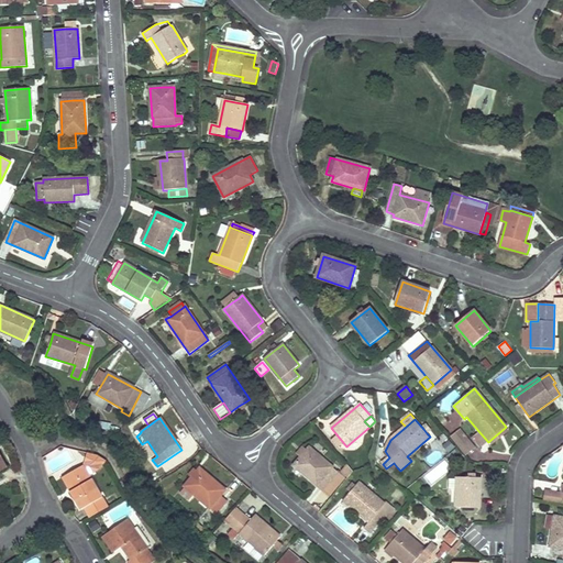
[(465,455),(476,448),(462,428),(451,435),(465,455)]
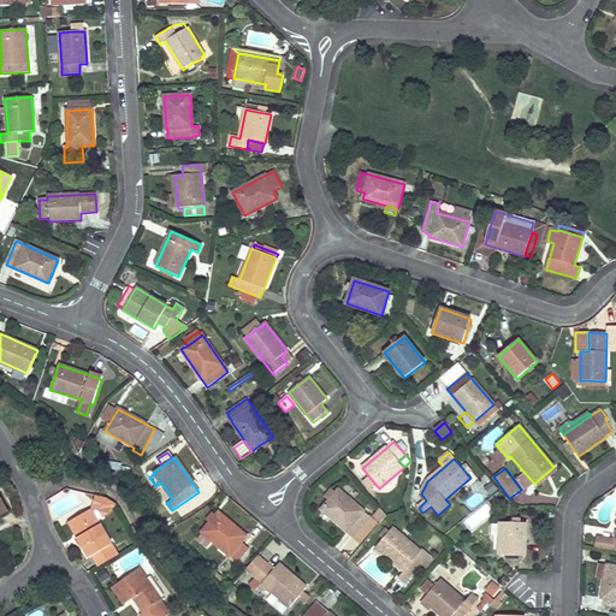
[(539,485),(555,472),(552,468),(537,481),(539,485)]
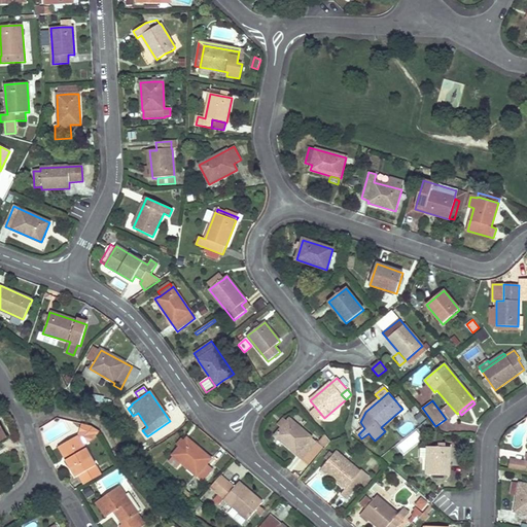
[(450,420),(457,414),(449,405),(442,411),(450,420)]
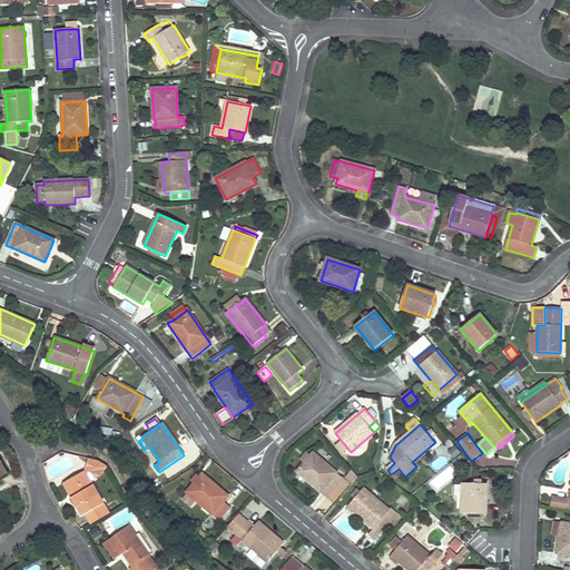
[(454,443),(443,450),(450,461),(461,453),(454,443)]
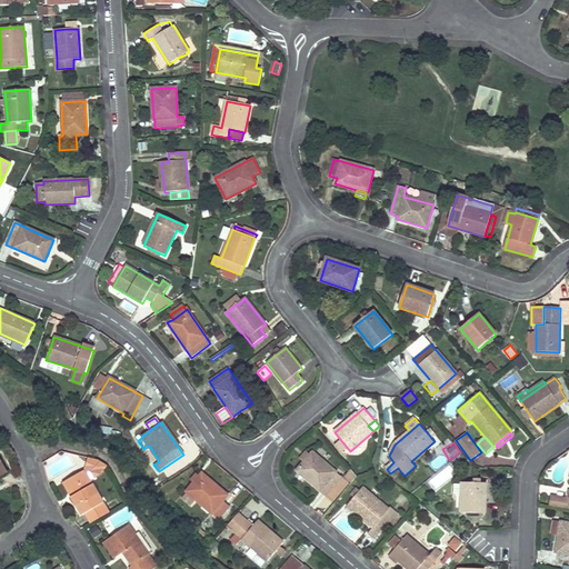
[(312,452),(310,456),(305,462),(297,470),(327,496),(342,478),(312,452)]
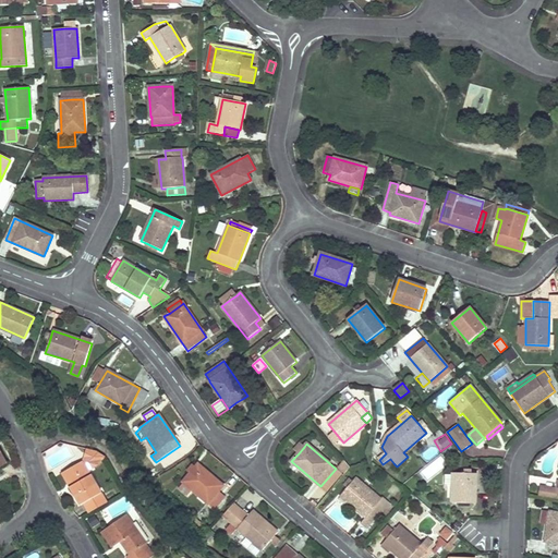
[(294,450),(299,453),(304,447),(300,444),(294,450)]
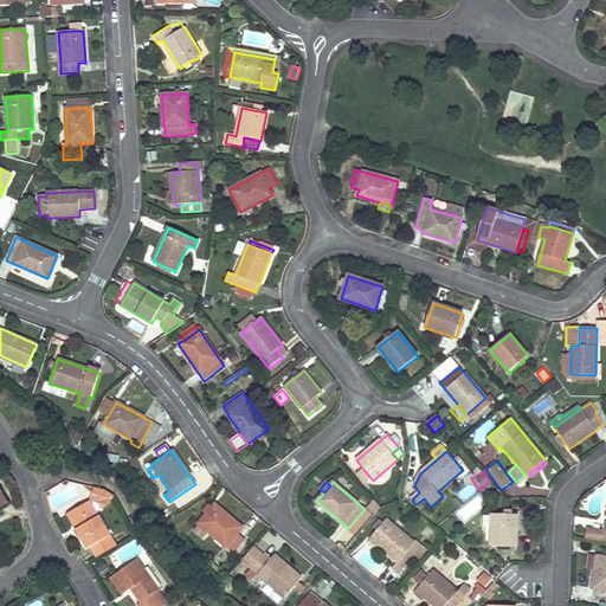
[(111,490),(103,485),(98,484),(95,483),(90,502),(92,500),(96,505),(115,495),(111,490)]
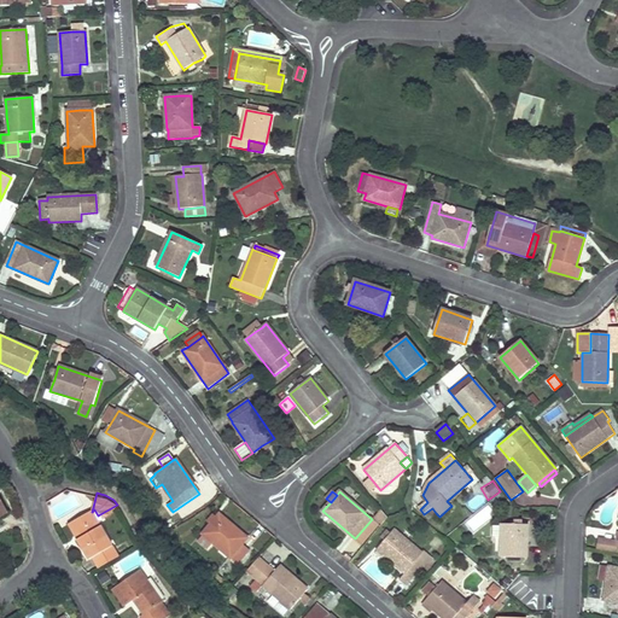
[(488,507),(466,520),(473,531),(495,518),(488,507)]
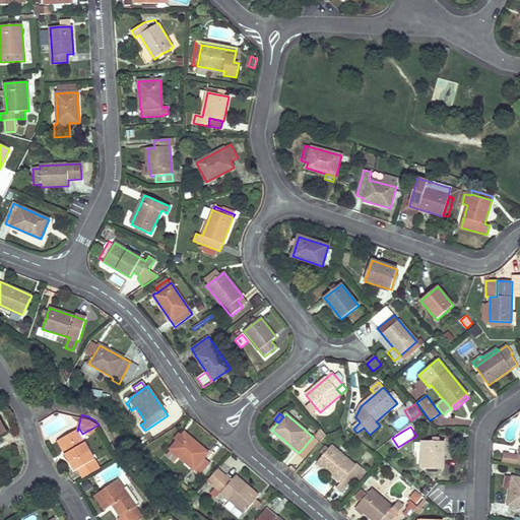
[(361,437),(367,432),(364,428),(356,433),(361,437)]
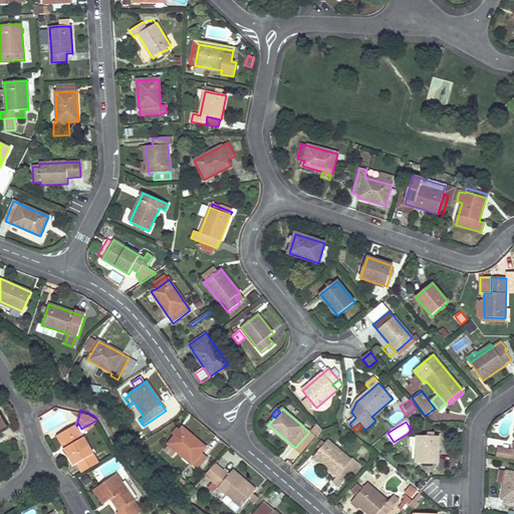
[(63,433),(67,440),(71,446),(67,448),(77,464),(95,453),(81,429),(78,424),(76,426),(63,433)]
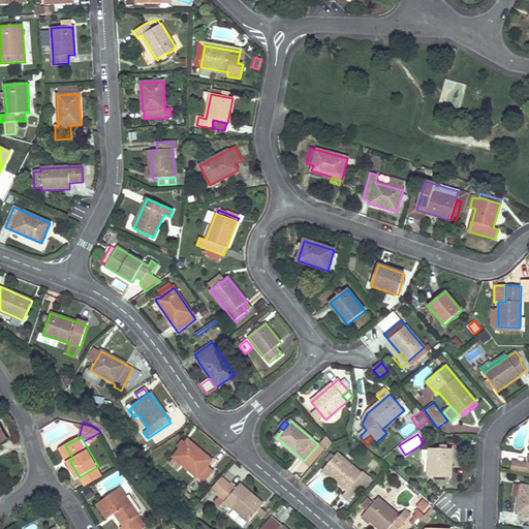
[(208,466),(212,461),(187,440),(185,442),(180,449),(174,458),(204,483),(213,470),(208,466)]
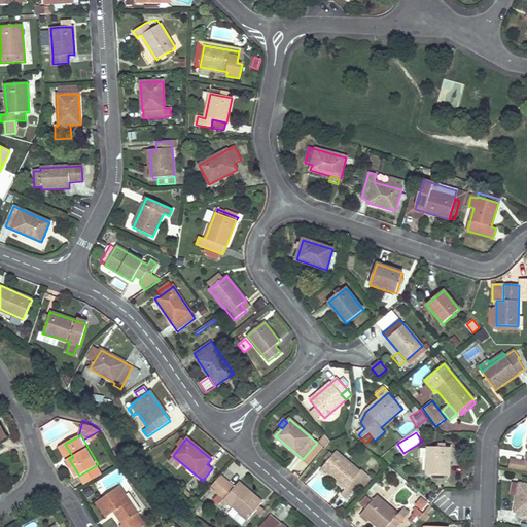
[(317,443),(303,459),(309,464),(323,447),(317,443)]
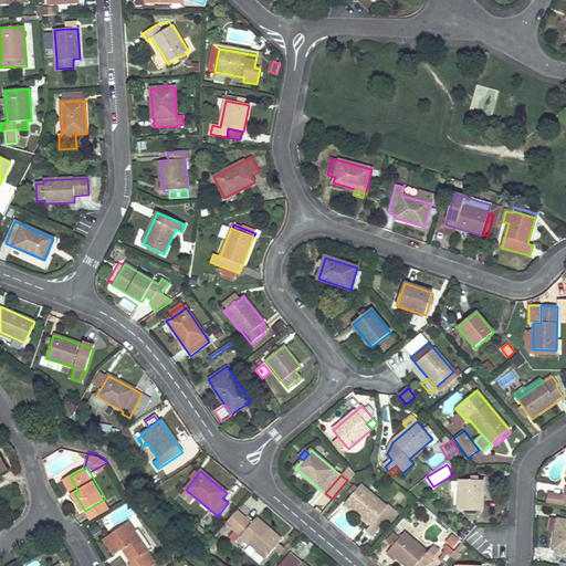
[(70,477),(66,479),(74,493),(79,491),(74,484),(70,477)]
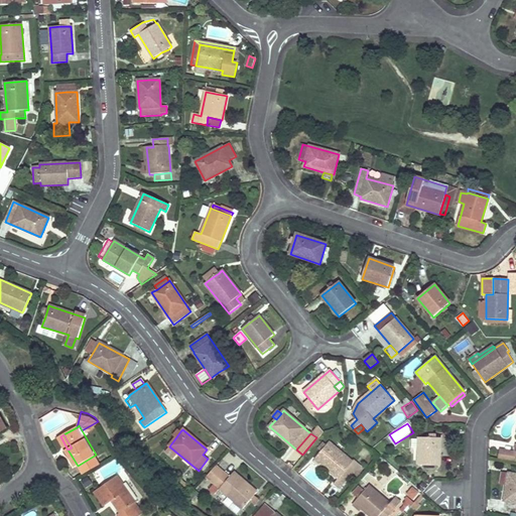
[(440,438),(419,438),(418,466),(440,466),(440,438)]
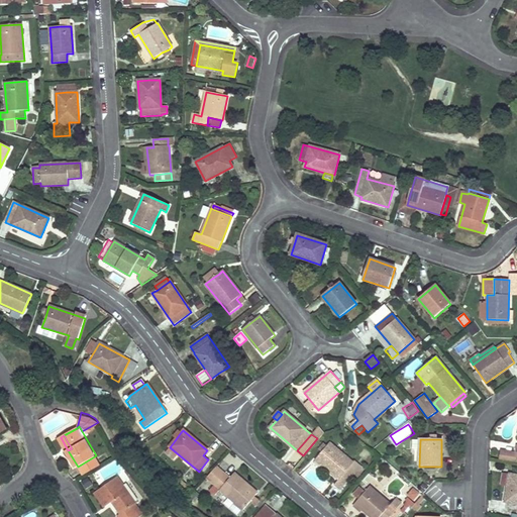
[(354,460),(352,462),(329,443),(327,446),(322,452),(315,460),(339,480),(334,486),(340,491),(353,475),(360,466),(354,460)]
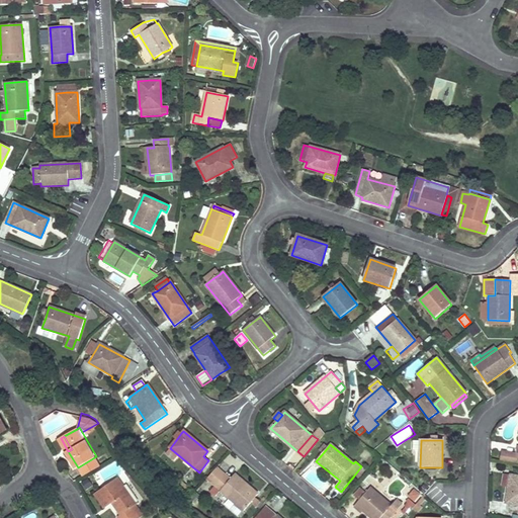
[(319,450),(323,453),(328,447),(324,444),(319,450)]
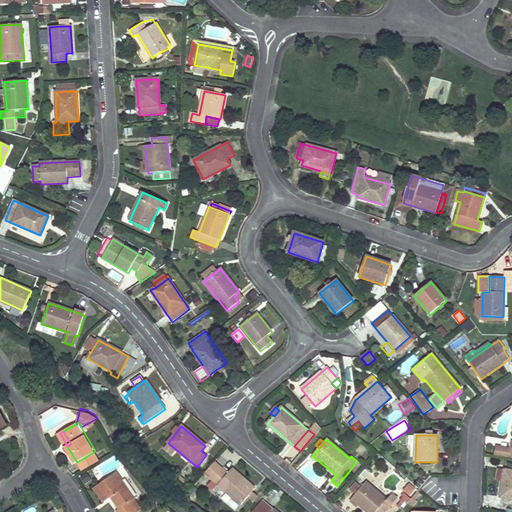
[(511,458),(511,456),(511,441),(509,449),(495,447),(493,455),(511,458)]
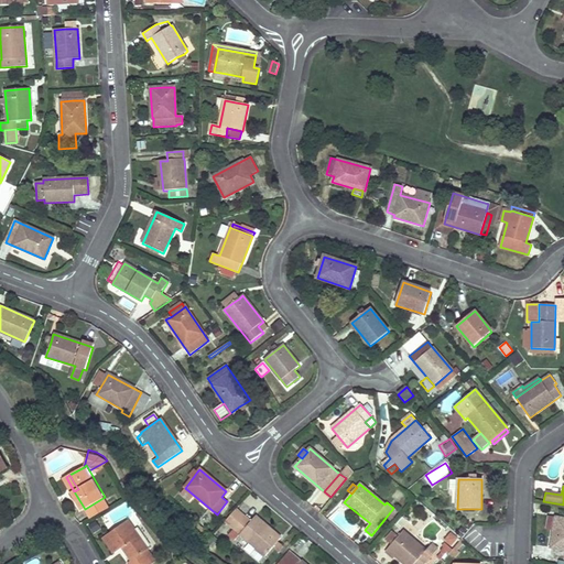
[(394,509),(393,508),(386,518),(387,519),(394,509)]
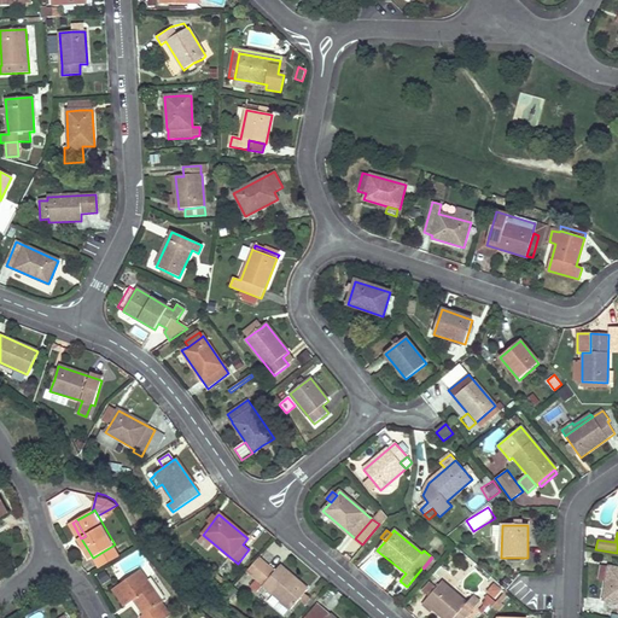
[(268,566),(258,558),(248,571),(256,579),(268,566)]
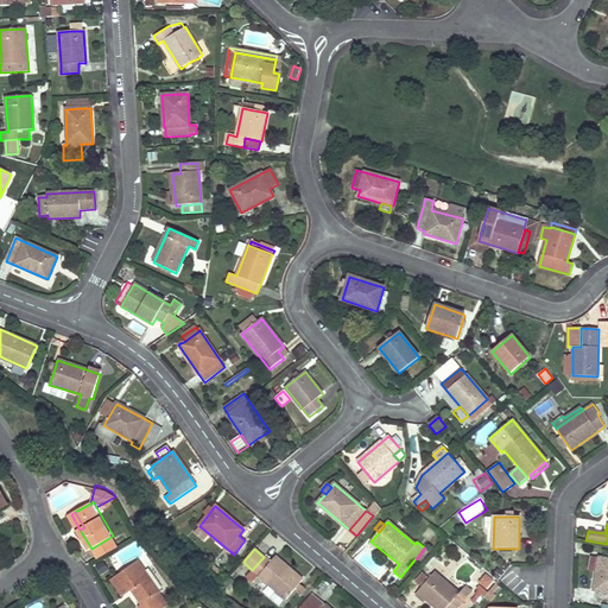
[(425,549),(417,559),(420,562),(429,551),(425,549)]
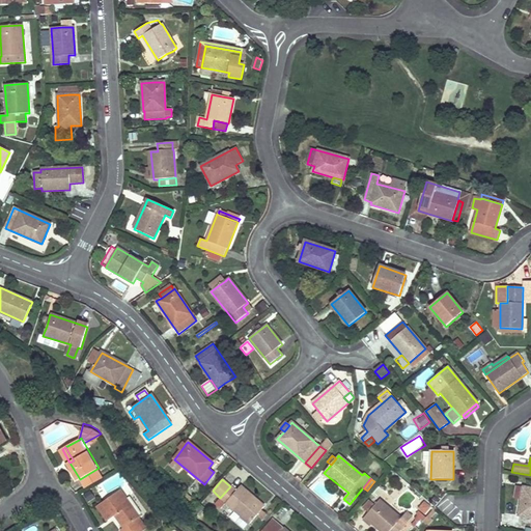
[(241,486),(236,492),(230,486),(220,498),(215,504),(221,509),(226,503),(242,516),(236,523),(244,529),(249,523),(250,524),(256,515),(261,510),(264,507),(241,486)]
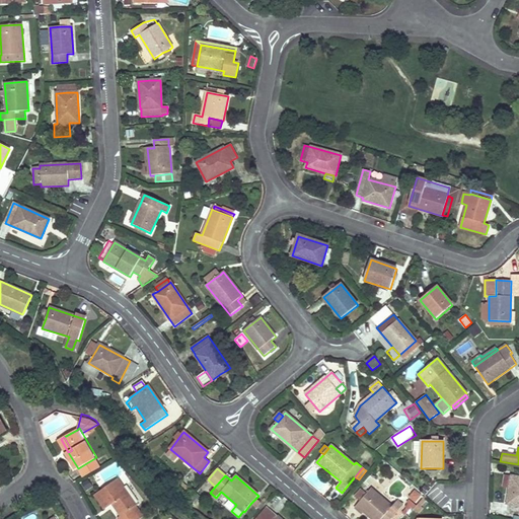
[(502,488),(509,489),(511,476),(504,475),(502,488)]
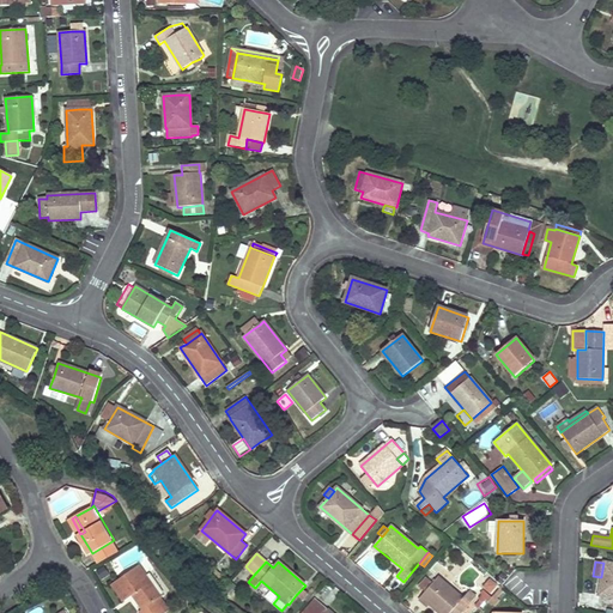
[(612,564),(604,563),(601,577),(598,595),(612,598),(612,606),(612,607),(612,606),(612,564)]
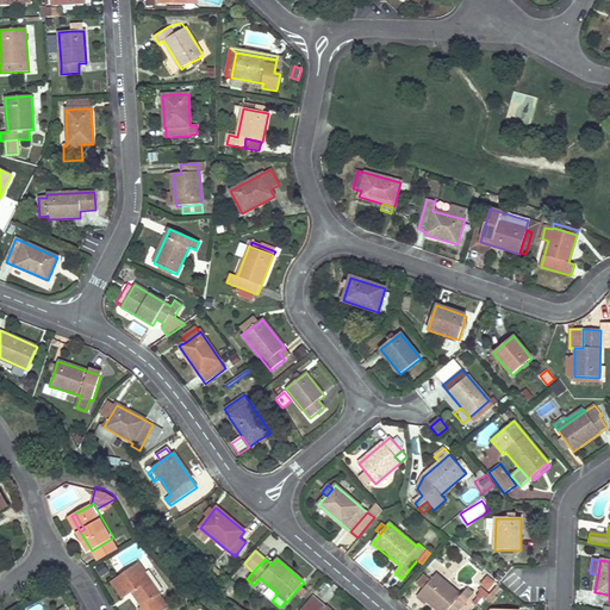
[(138,564),(112,583),(124,601),(132,595),(142,608),(138,609),(156,609),(161,607),(155,599),(160,596),(138,564)]
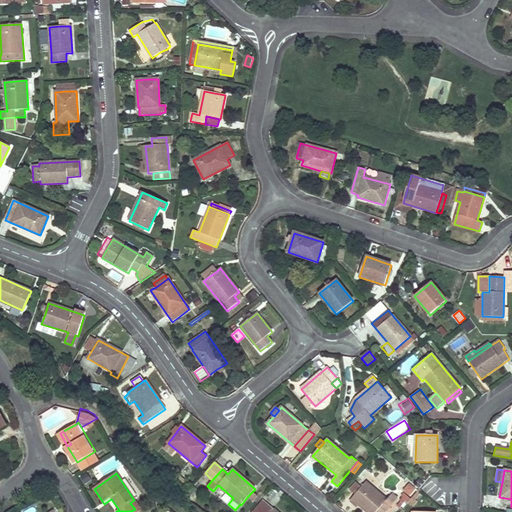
[(183,483),(185,480),(179,474),(176,477),(183,483)]
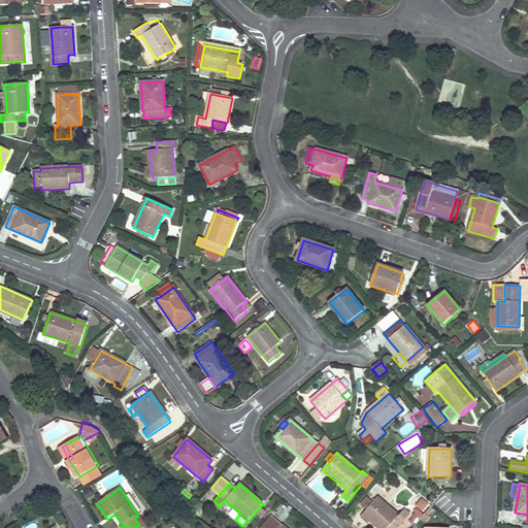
[(366,509),(373,502),(367,497),(361,505),(366,509)]
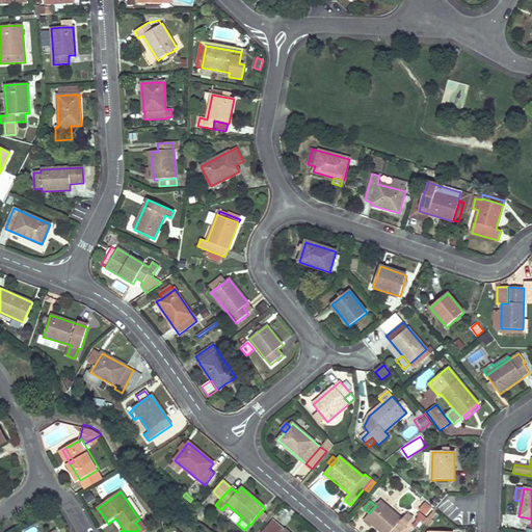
[(406,514),(401,520),(380,501),(376,506),(369,513),(366,519),(381,531),(391,531),(392,531),(401,531),(407,525),(408,525),(413,520),(406,514)]
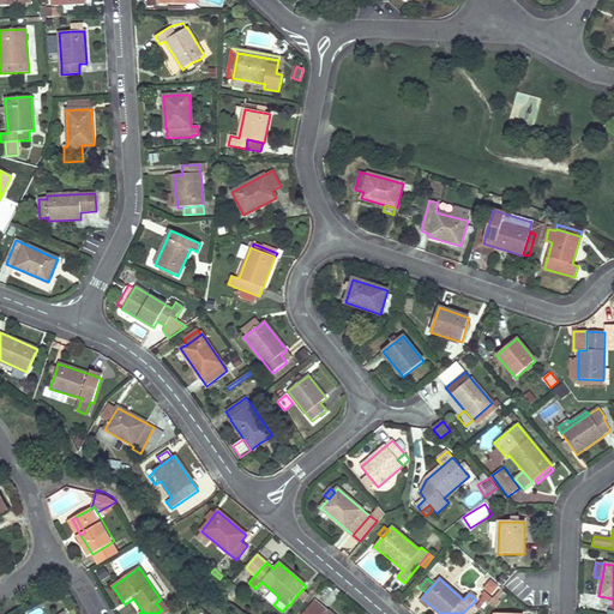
[(307,594),(302,590),(296,596),(302,601),(307,594)]
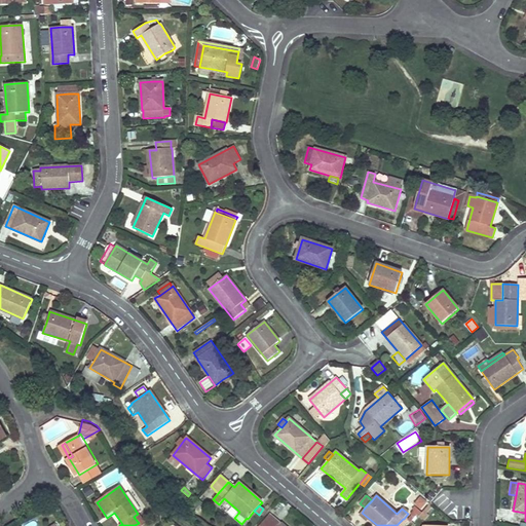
[(417,510),(412,515),(412,516),(409,520),(411,522),(420,512),(417,510)]
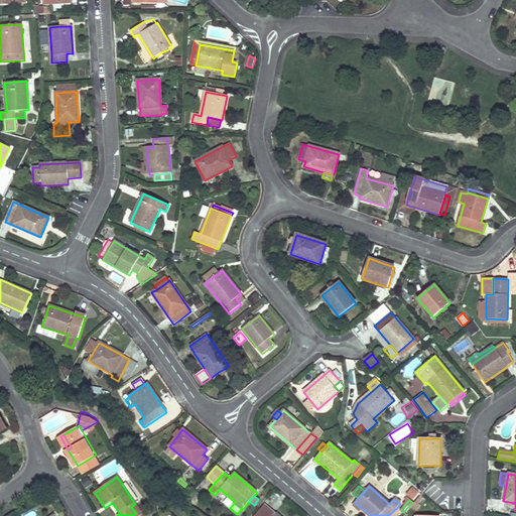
[(262,515),(269,508),(264,504),(254,515),(262,515)]
